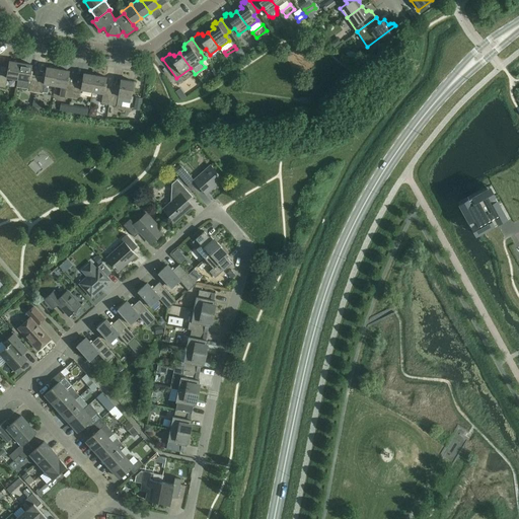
[(7,78),(17,79),(20,63),(9,61),(8,68),(6,67),(5,71),(0,69),(0,86),(5,87),(7,78)]
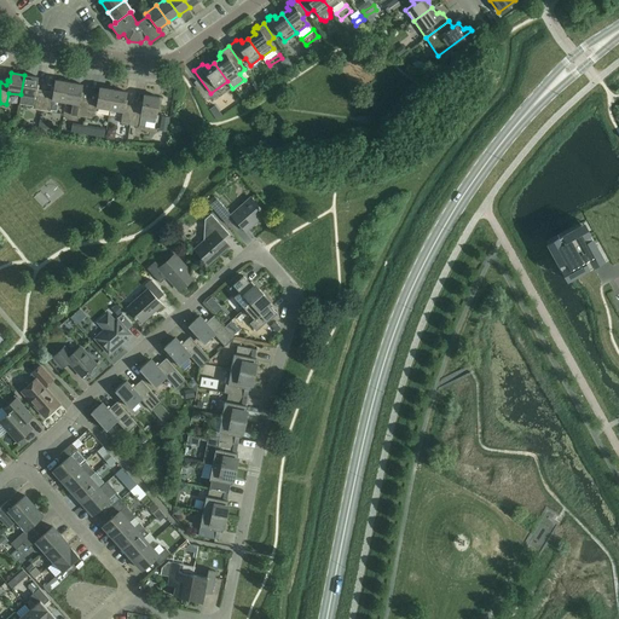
[(21,94),(19,104),(33,106),(32,109),(41,110),(45,91),(38,90),(39,86),(36,85),(38,77),(24,75),(21,94)]
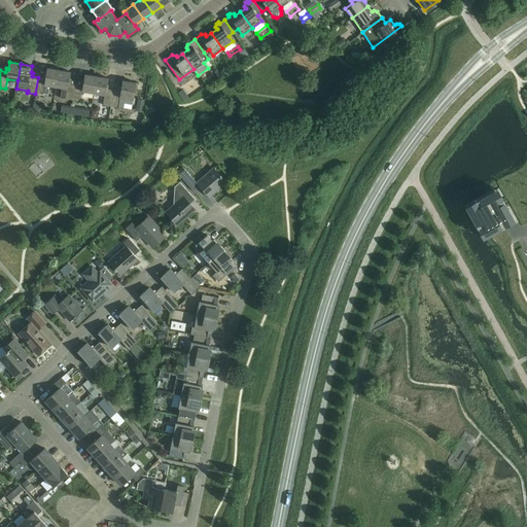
[(56,86),(59,70),(47,68),(46,75),(44,74),(43,78),(38,77),(35,94),(42,95),(43,94),(47,94),(49,85),(56,86)]
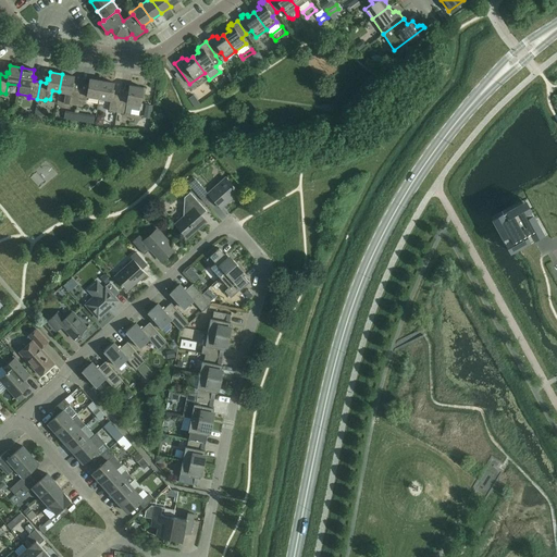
[(64,103),(77,106),(79,88),(74,87),(75,84),(73,83),(74,76),(62,74),(59,91),(65,93),(64,103)]
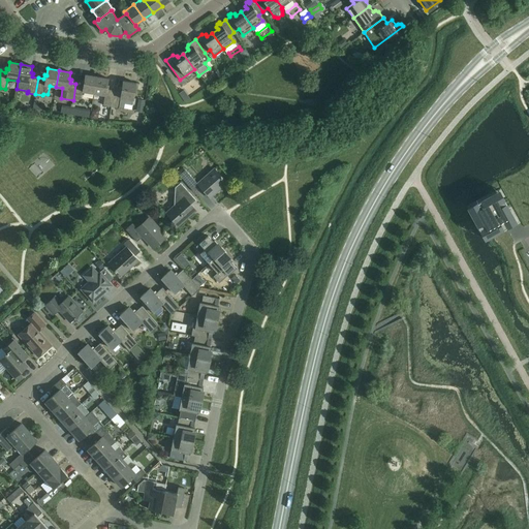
[(75,84),(73,100),(81,101),(83,92),(94,93),(96,76),(85,74),(84,82),(82,81),(82,85),(75,84)]
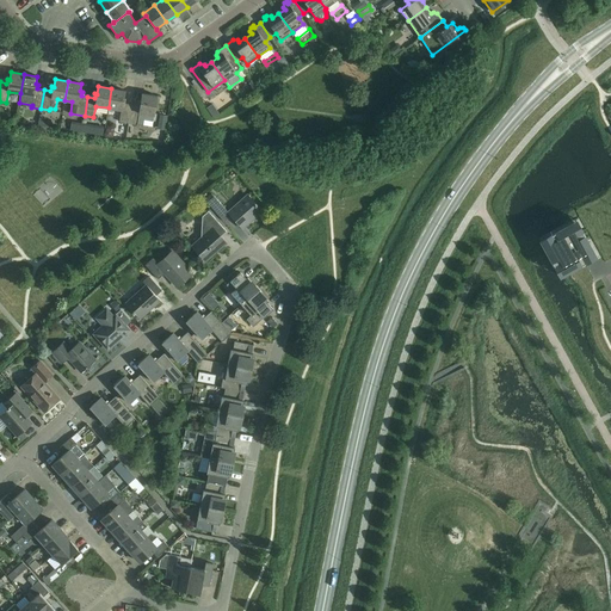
[(124,91),(111,88),(109,107),(121,110),(119,122),(128,123),(131,104),(125,103),(125,99),(123,98),(124,91)]
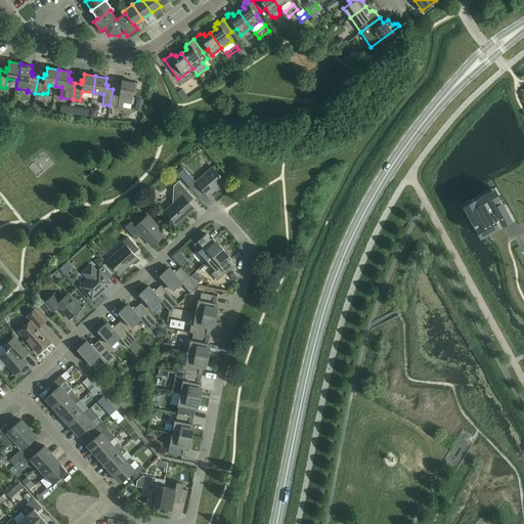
[(118,90),(113,89),(110,105),(122,107),(123,102),(131,104),(132,99),(134,82),(122,80),(121,87),(119,87),(118,90)]
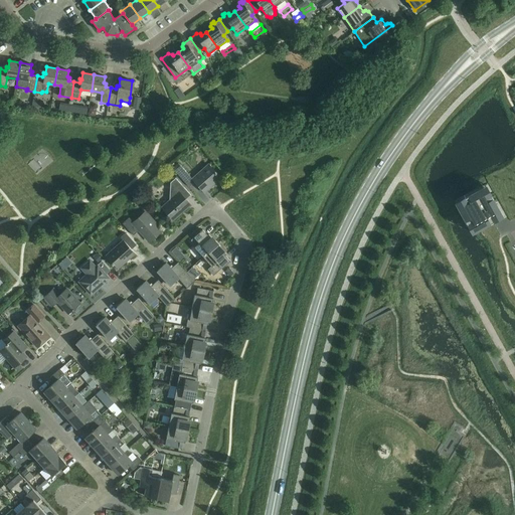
[(189,100),(185,88),(178,91),(183,103),(189,100)]
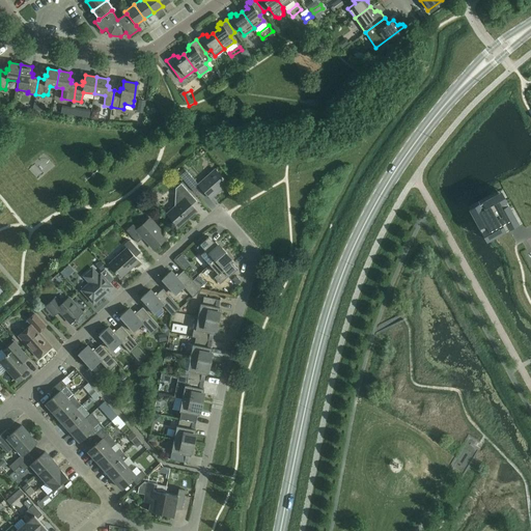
[(226,183),(215,169),(198,184),(185,169),(178,174),(195,193),(200,188),(211,198),(217,193),(216,192),(226,183)]
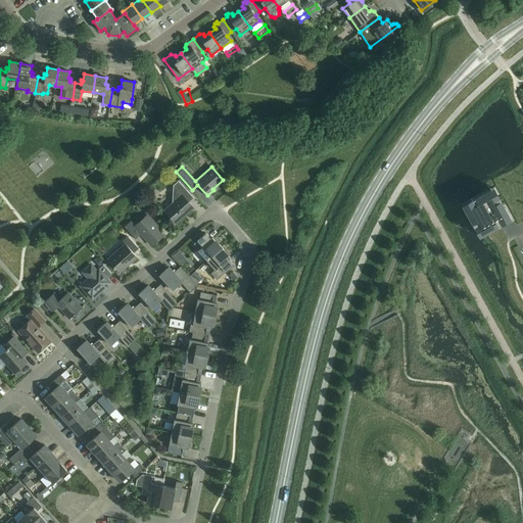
[(189,202),(194,198),(178,181),(173,185),(172,203),(164,210),(176,224),(193,207),(189,202)]
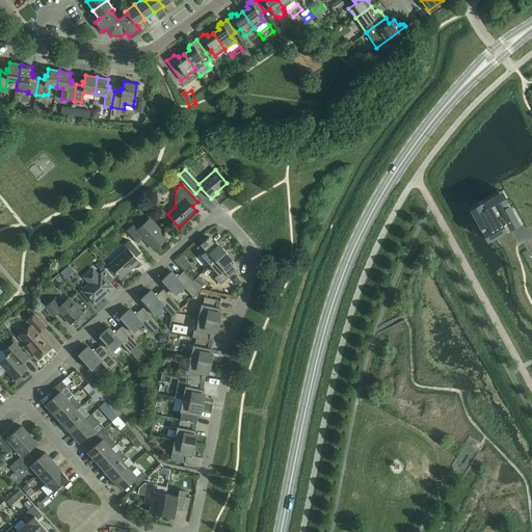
[(501,190),(469,208),(486,240),(519,222),(501,190)]
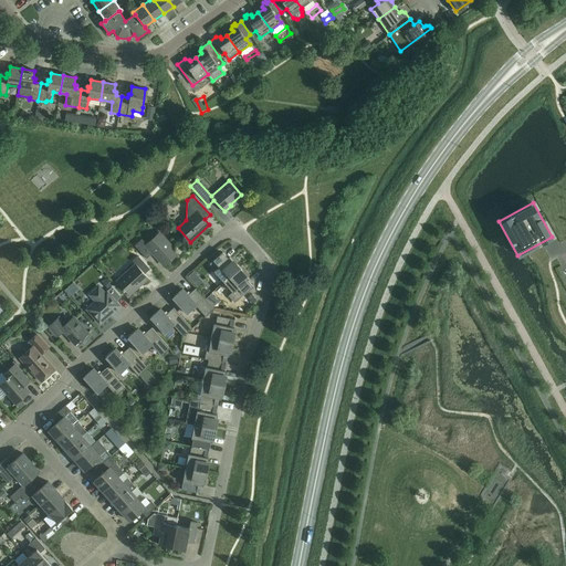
[(227,217),(222,220),(231,228),(234,224),(227,217)]
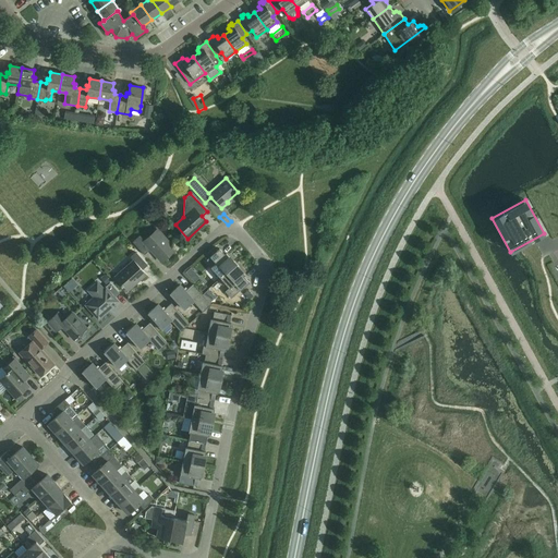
[(150,250),(161,262),(176,250),(157,229),(144,241),(140,235),(132,242),(144,255),(150,250)]
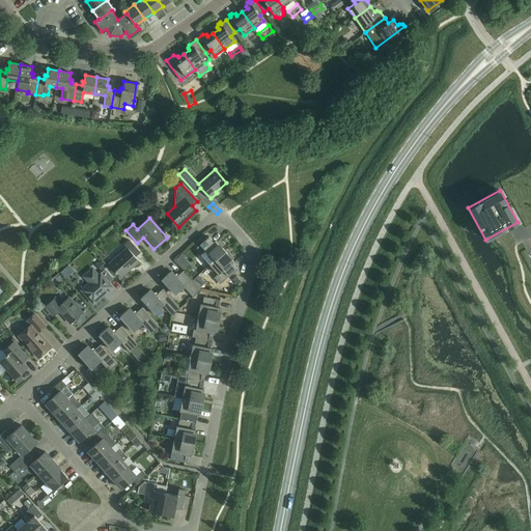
[(200,254),(210,264),(225,250),(220,246),(215,242),(214,243),(208,236),(196,247),(201,253),(200,254)]
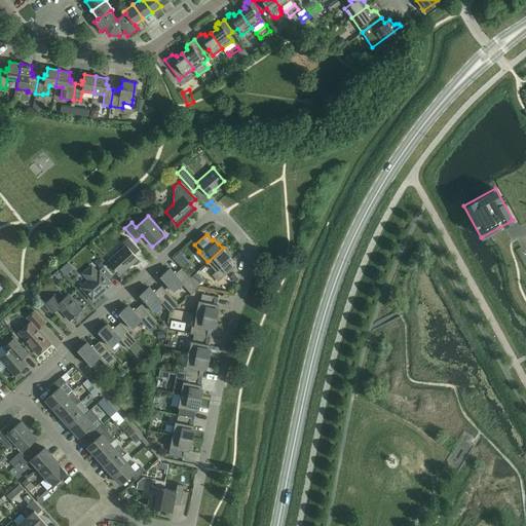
[(116,270),(120,275),(139,259),(134,255),(139,250),(128,237),(123,242),(125,246),(108,261),(114,267),(113,268),(115,270),(116,270)]
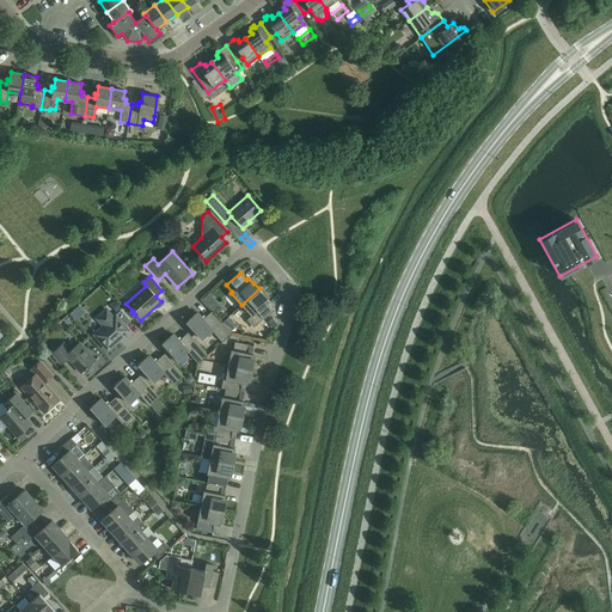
[(259,288),(242,305),(251,316),(246,319),(254,326),(274,310),(267,303),(269,301),(263,295),(259,288)]
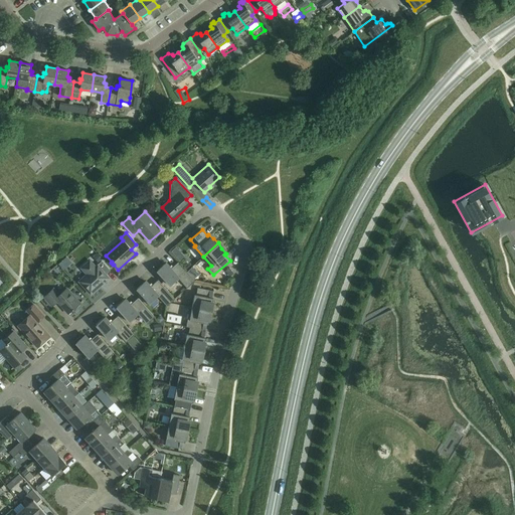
[(78,266),(93,259),(89,250),(74,258),(78,266)]
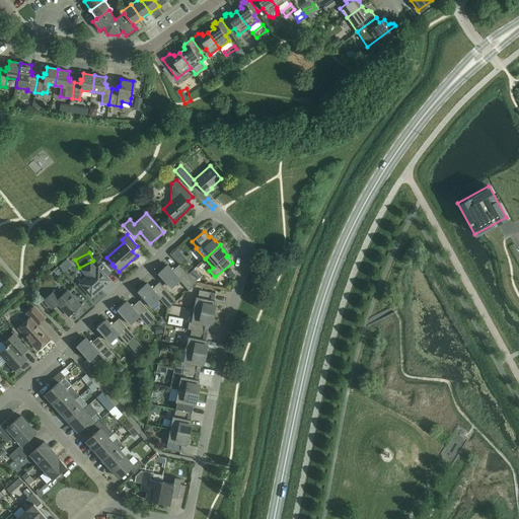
[(67,258),(59,266),(63,271),(72,264),(67,258)]
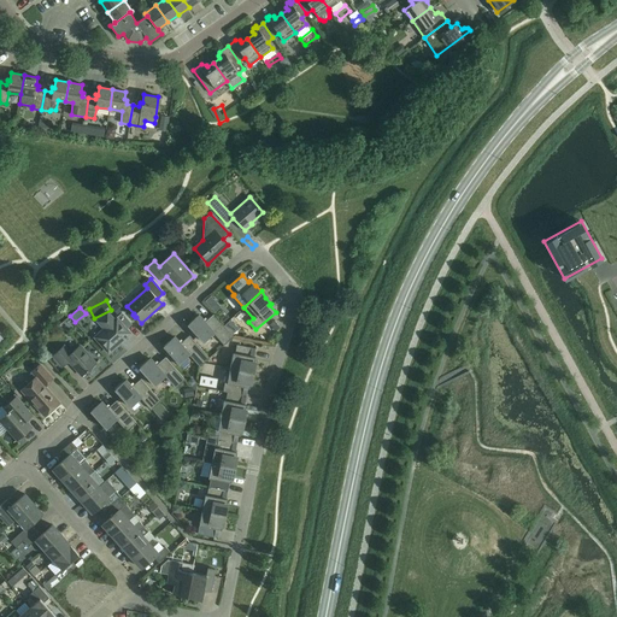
[(94,338),(109,352),(130,333),(125,329),(131,324),(122,313),(113,319),(107,312),(98,321),(104,329),(94,338)]
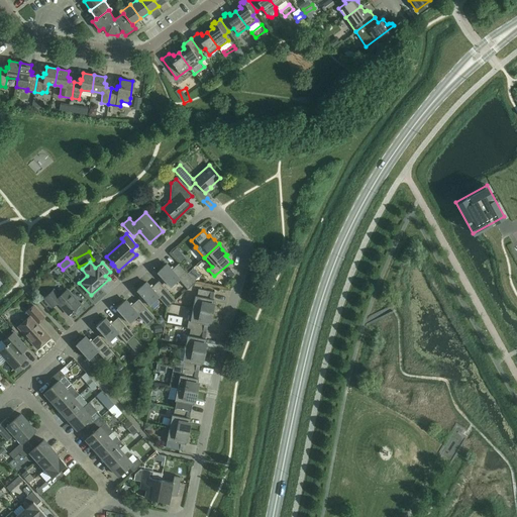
[(171,270),(167,264),(158,272),(170,286),(179,279),(188,289),(196,282),(179,263),(171,270)]
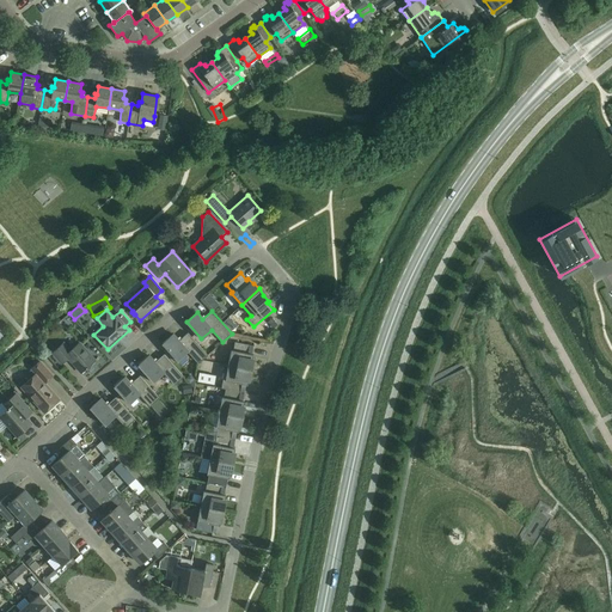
[(178,341),(172,334),(161,343),(177,360),(188,352),(197,363),(207,355),(188,332),(178,341)]
